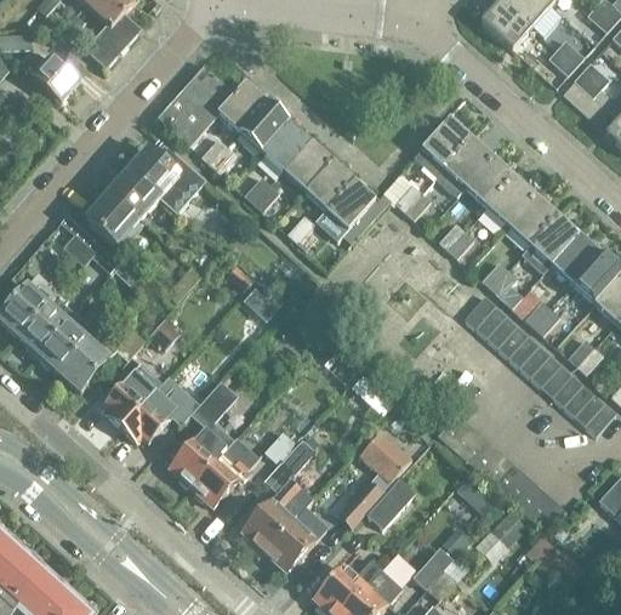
[(45,16),(58,0),(41,0),(35,7),(45,16)]
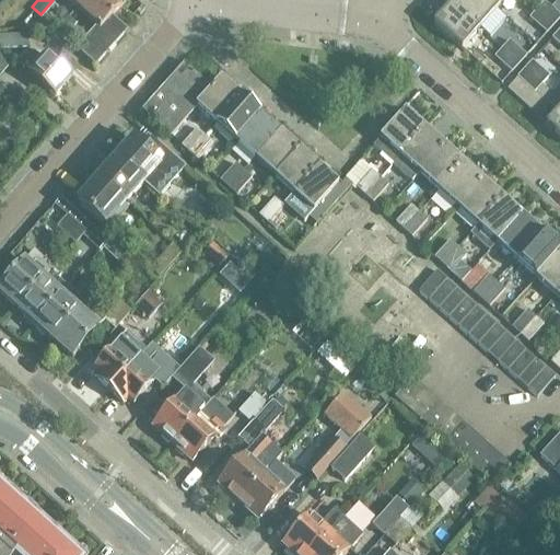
[(120,2),(118,0),(81,0),(77,6),(97,24),(78,46),(95,62),(126,29),(111,14),(120,2)]
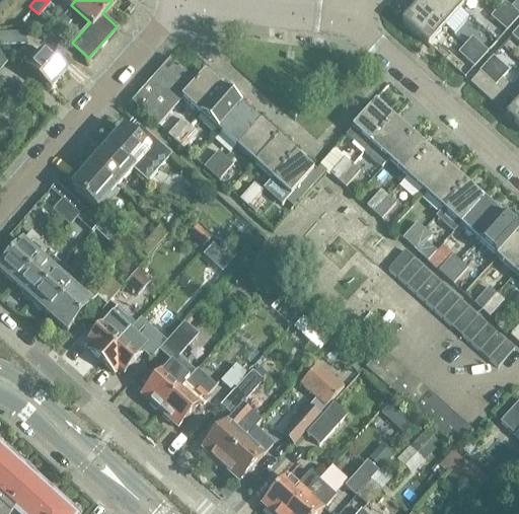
[(460,7),(452,0),(420,0),(418,2),(444,25),(460,7)]
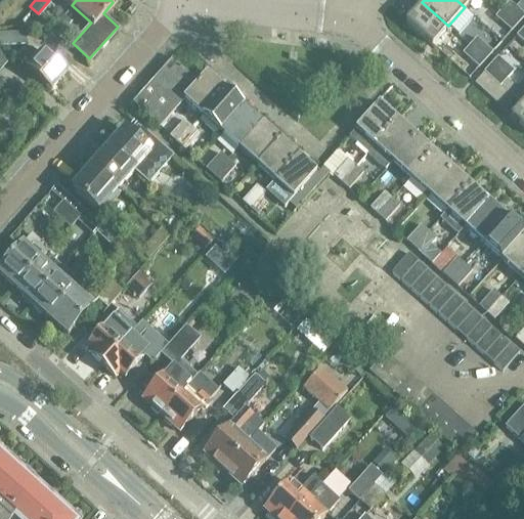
[(507,0),(506,1),(505,0),(496,0),(501,5),(500,6),(517,22),(523,12),(523,0),(514,0),(513,1),(512,0),(507,0)]
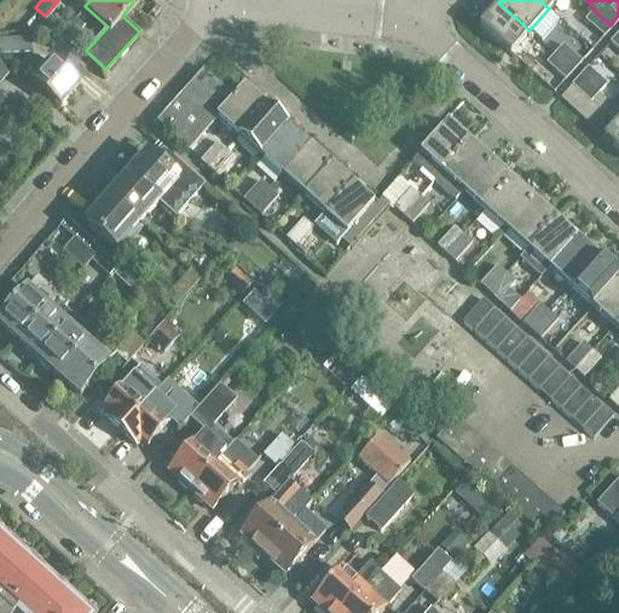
[(530,30),(498,3),(479,24),(510,52),(530,30)]
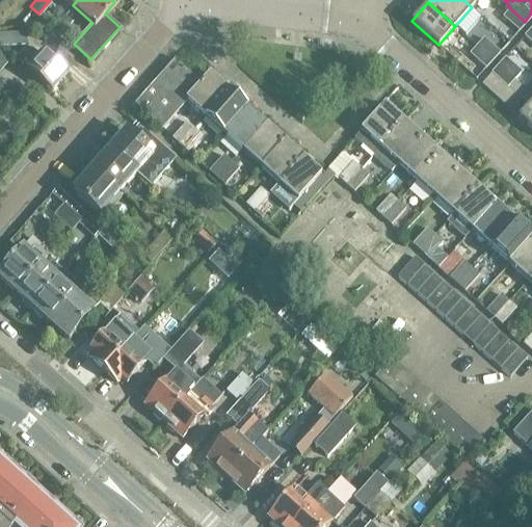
[(525,22),(508,6),(502,12),(519,28),(525,22)]
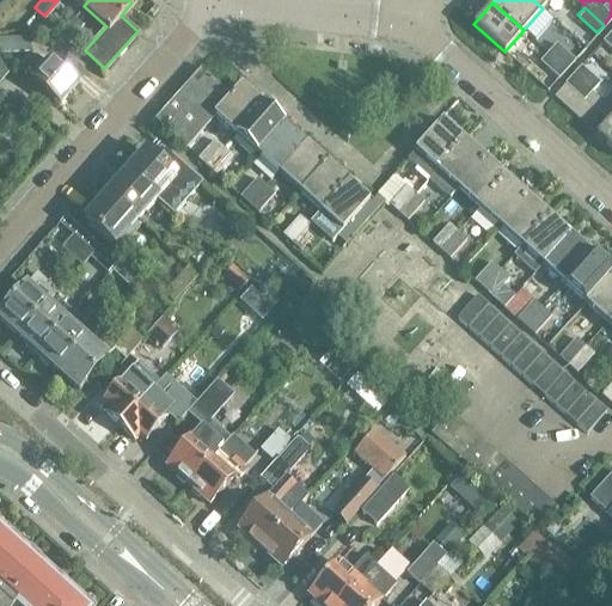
[(68,37),(83,22),(73,12),(59,29),(68,37)]
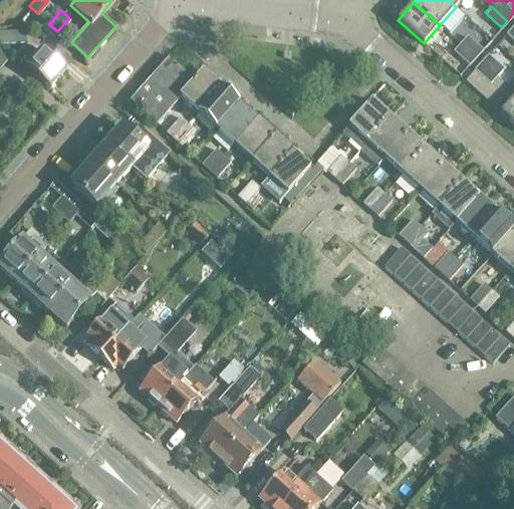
[(513,27),(511,25),(505,31),(513,38),(513,27)]
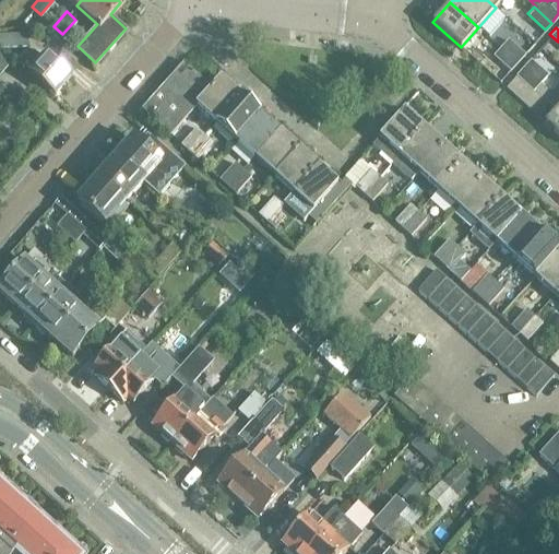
[(0,45),(27,44),(27,30),(0,31),(0,45)]
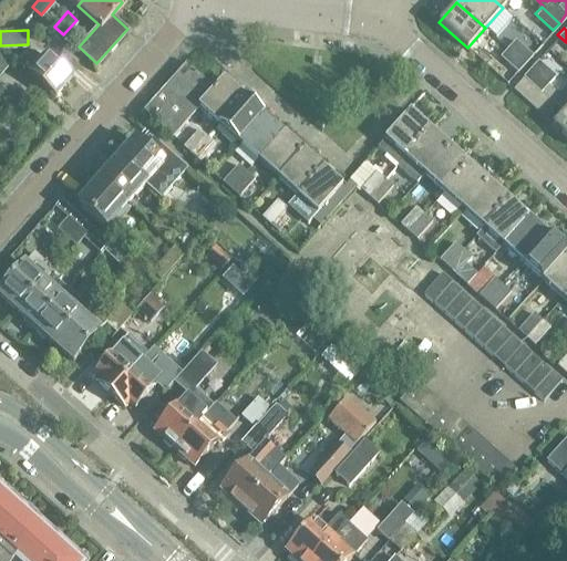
[(506,47),(524,62),(533,52),(515,37),(506,47)]
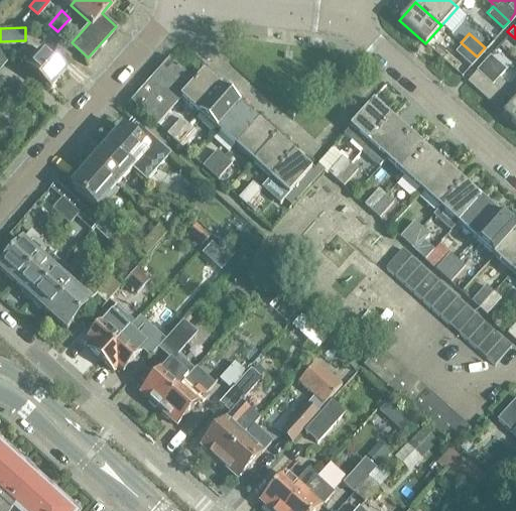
[(463,55),(453,66),(462,74),(477,56),(461,42),(455,48),(463,55)]
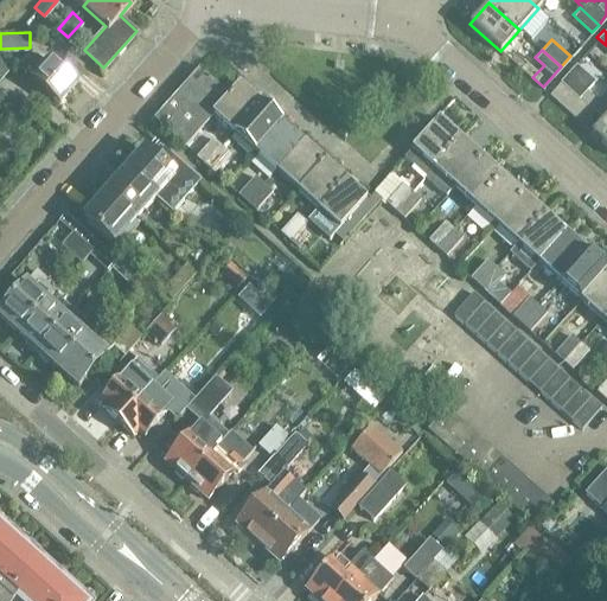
[(587,51),(581,58),(598,72),(604,65),(587,51)]
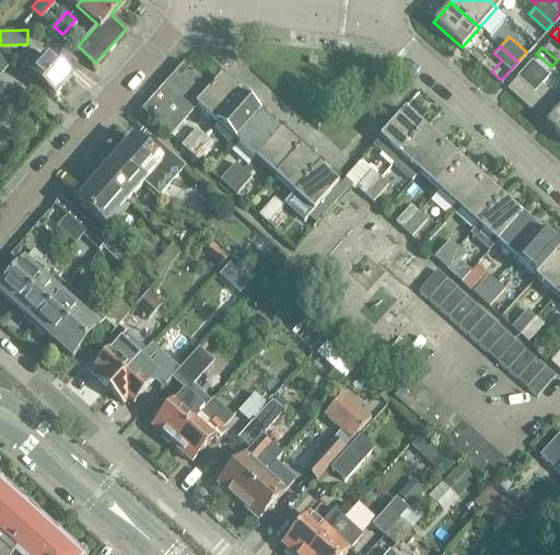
[(44,49),(35,59),(25,50),(16,59),(55,94),(72,74),(44,49)]
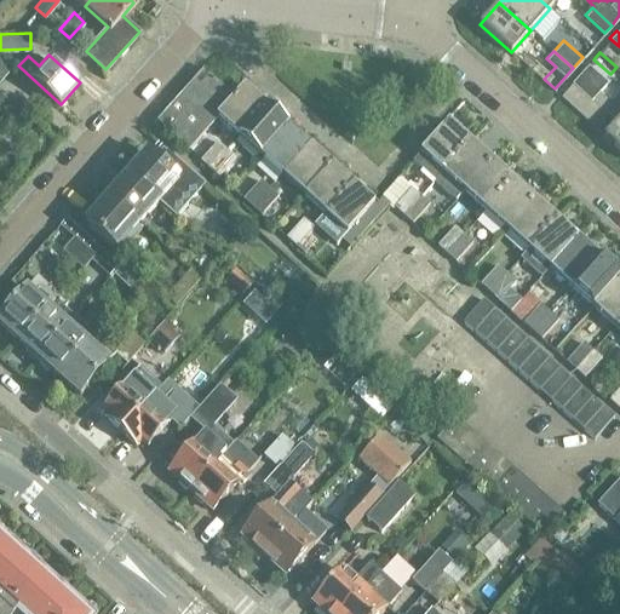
[(0,81),(12,68),(0,57),(0,81)]
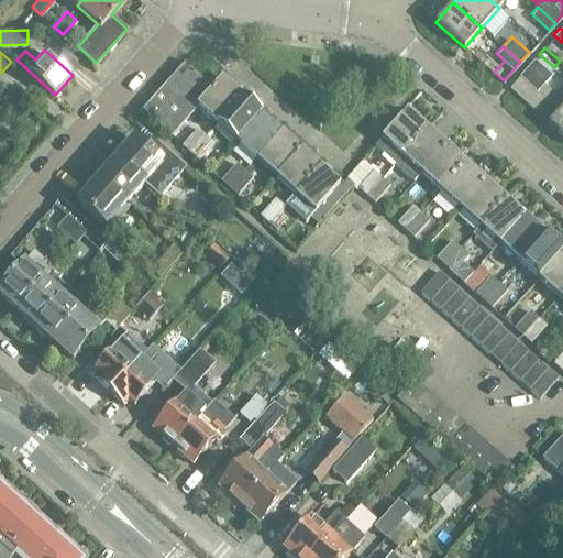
[(526,66),(562,99),(562,98),(562,97),(553,88),(544,80),(551,73),(534,57),(526,66)]
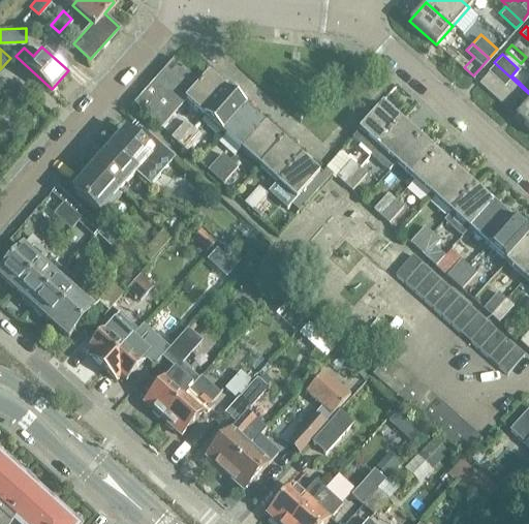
[(174,58),(133,102),(160,126),(161,125),(170,116),(186,98),(199,82),(174,58)]
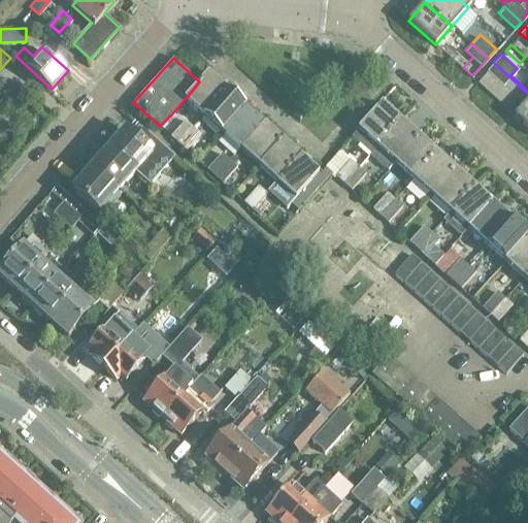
[(503,84),(505,80),(514,88),(515,88),(525,97),(527,93),(493,62),(487,69),(503,84)]
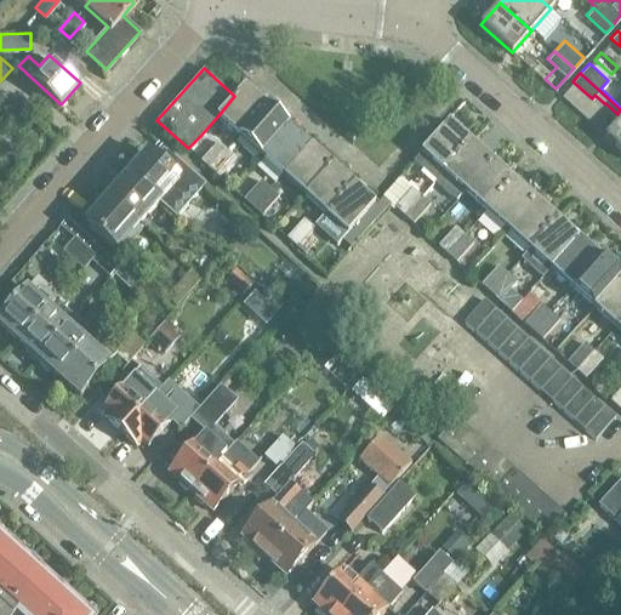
[(244,85),(234,96),(218,115),(239,135),(266,104),(244,85)]
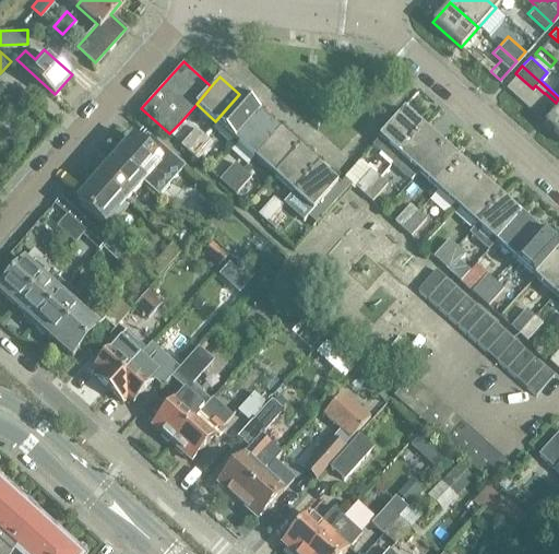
[(239,94),(215,121),(235,139),(259,112),(239,94)]
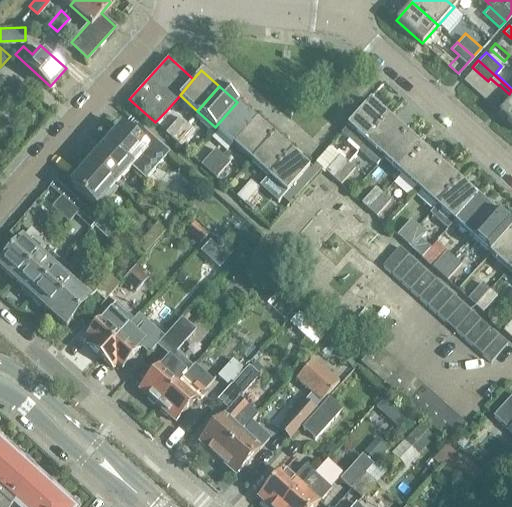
[(511,96),(498,112),(511,123),(511,96)]
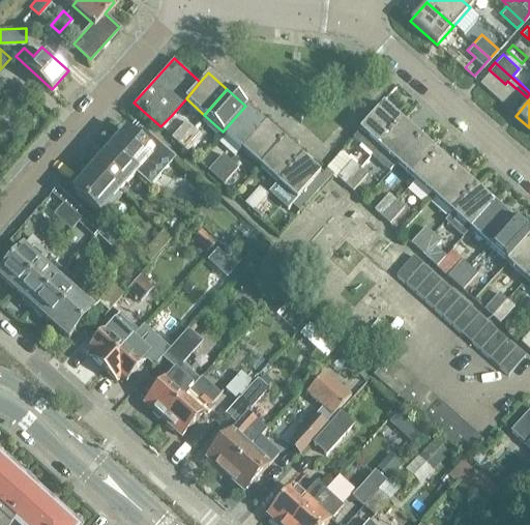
[(359,128),(378,146),(401,120),(382,103),(359,128)]
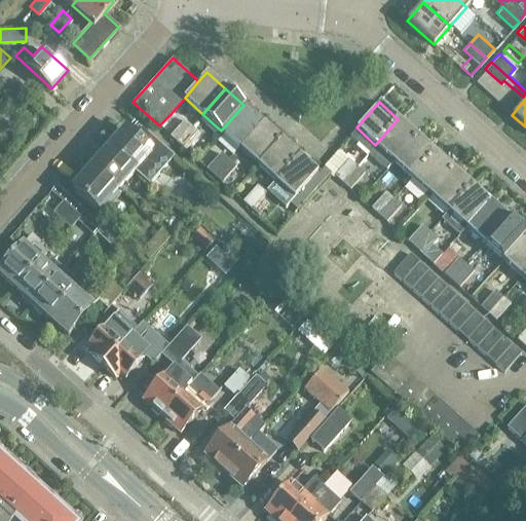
[(243,105),(221,131),(238,146),(262,121),(243,105)]
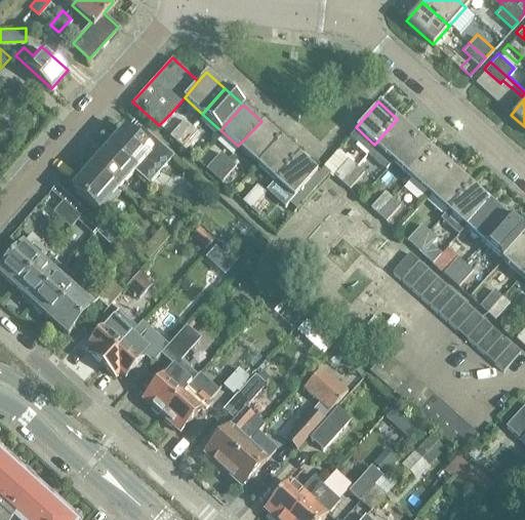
[(169,115),(160,124),(177,141),(192,124),(185,117),(178,123),(169,115)]
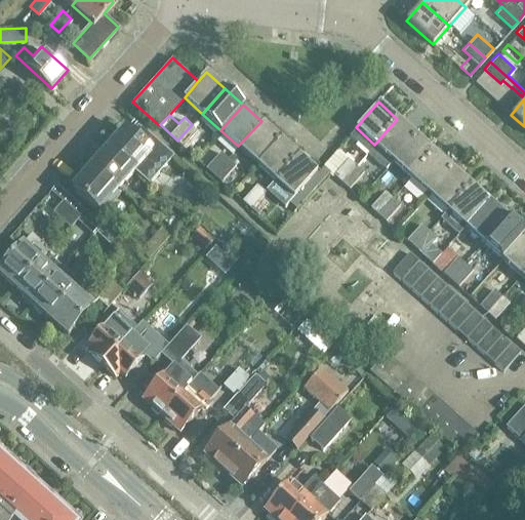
[(397,119),(374,145),(393,161),(415,134),(397,119)]
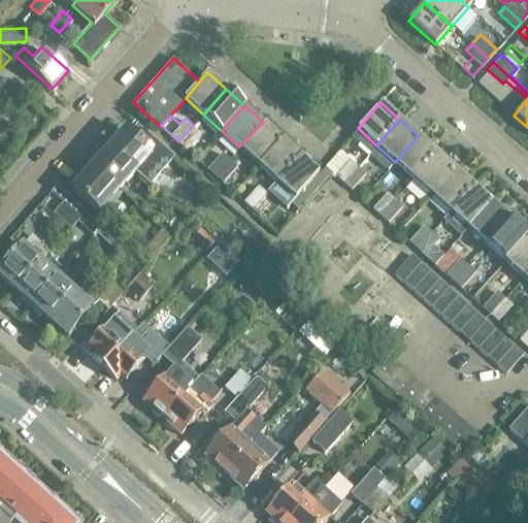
[(263,122),(239,146),(258,163),(281,138),(263,122)]
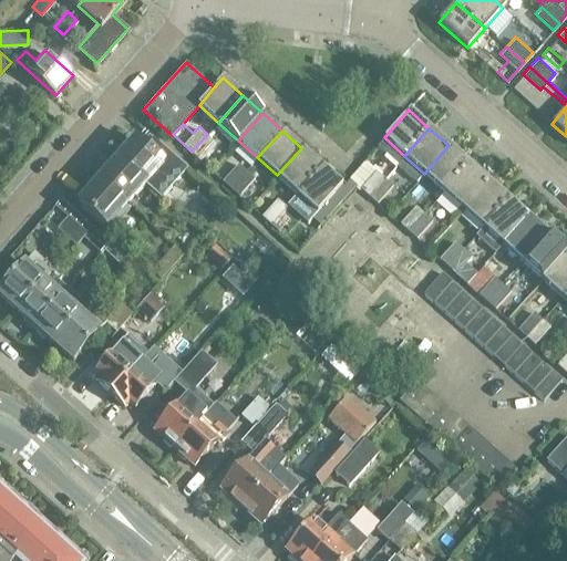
[(152,134),(144,144),(135,136),(116,158),(144,184),(145,182),(155,189),(182,159),(152,134)]
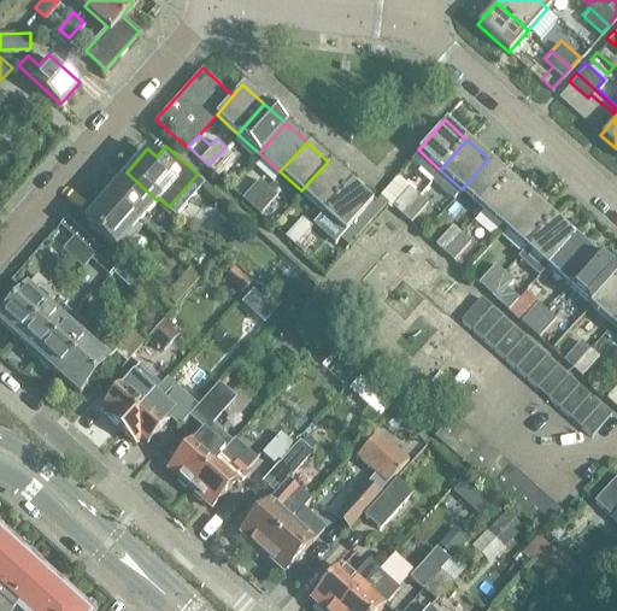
[(225,146),(209,165),(217,172),(234,153),(225,146)]
